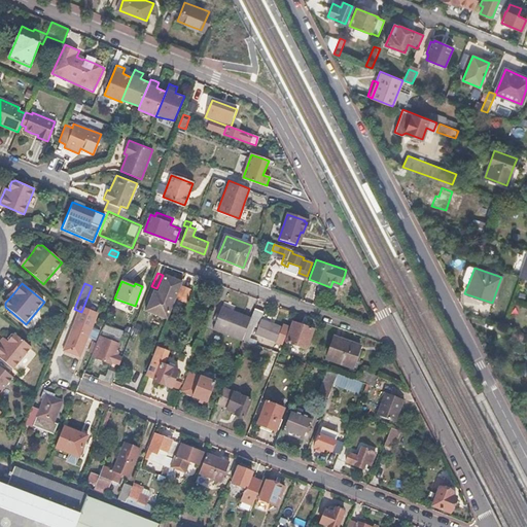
[(191,289),(182,285),(175,303),(170,314),(177,317),(183,302),(186,303),(191,289)]
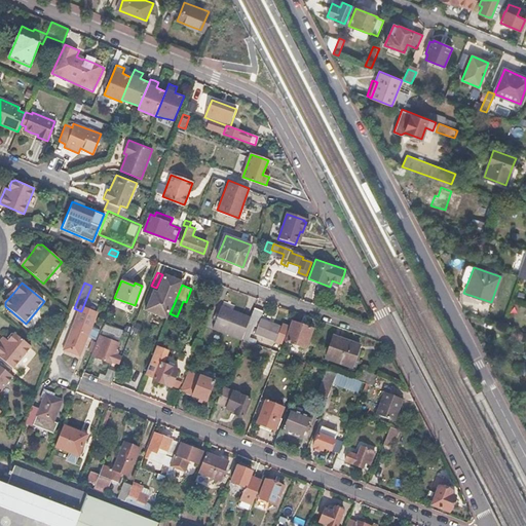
[(164,302),(148,295),(135,328),(140,330),(143,322),(141,321),(144,314),(157,321),(164,302)]
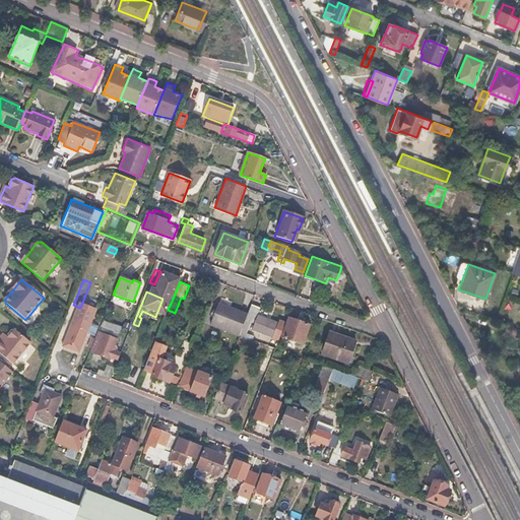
[(173,299),(168,297),(163,309),(168,311),(168,310),(173,299)]
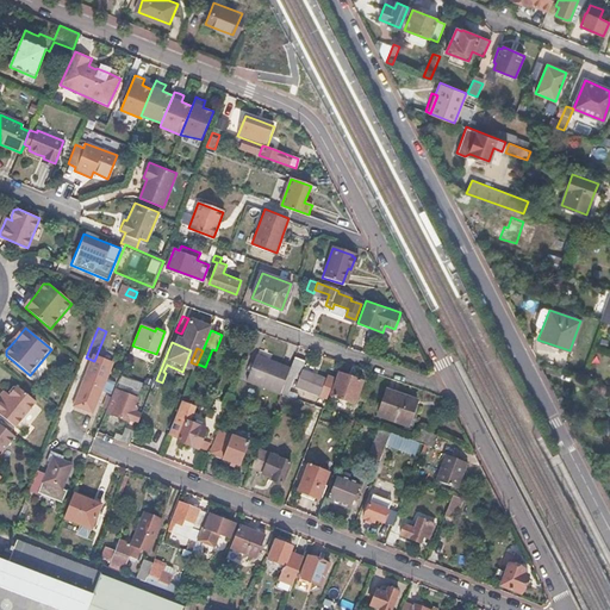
[(292,371),(257,358),(249,380),(282,393),(292,371)]
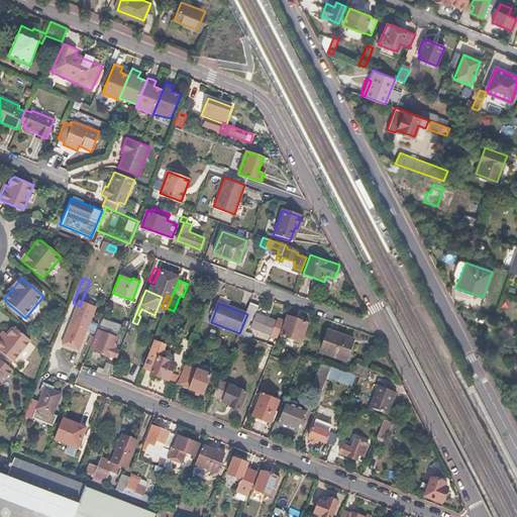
[(260,307),(251,304),(247,314),(239,333),(245,336),(252,320),(253,321),(260,307)]
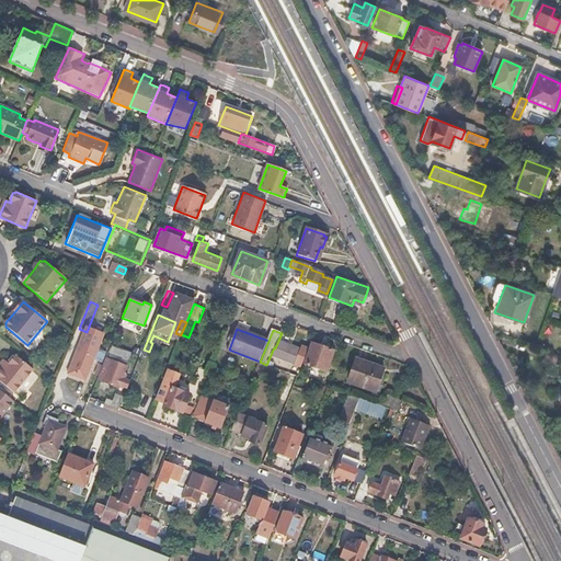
[(146,341),(141,339),(140,342),(130,338),(124,355),(138,362),(146,341)]
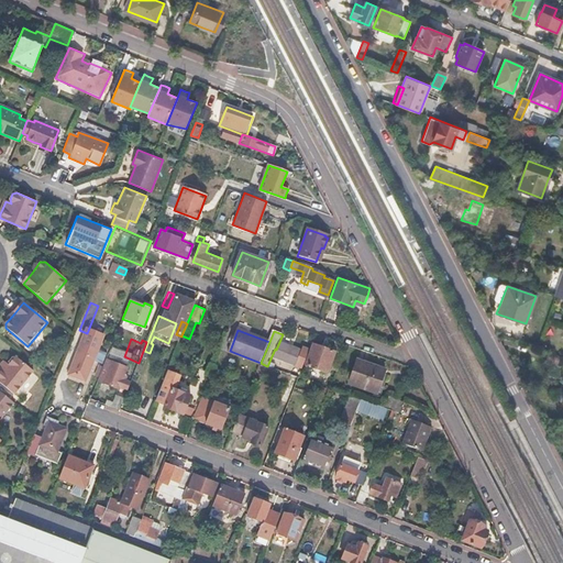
[(310,349),(305,346),(302,350),(283,342),(276,357),(302,367),(310,349)]
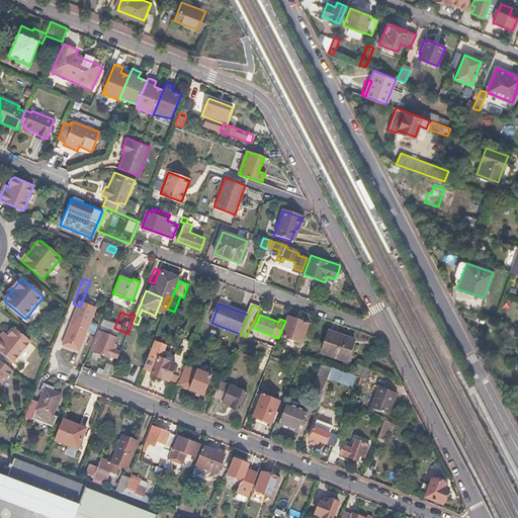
[(310,324),(290,316),(283,335),(301,342),(310,324)]
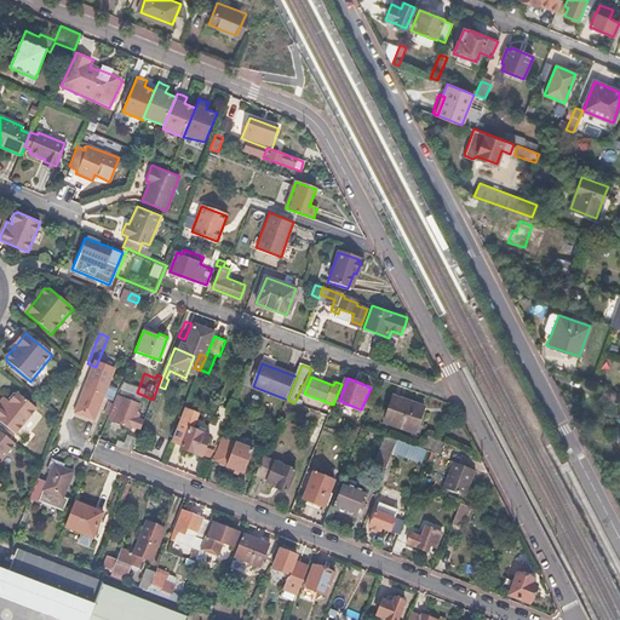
[(109,388),(90,380),(76,414),(96,422),(109,388)]
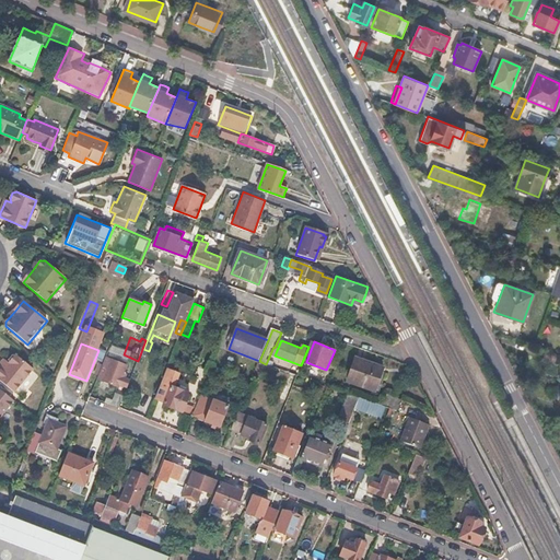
[(559,356),(544,350),(540,359),(555,364),(556,363),(559,363),(559,356)]
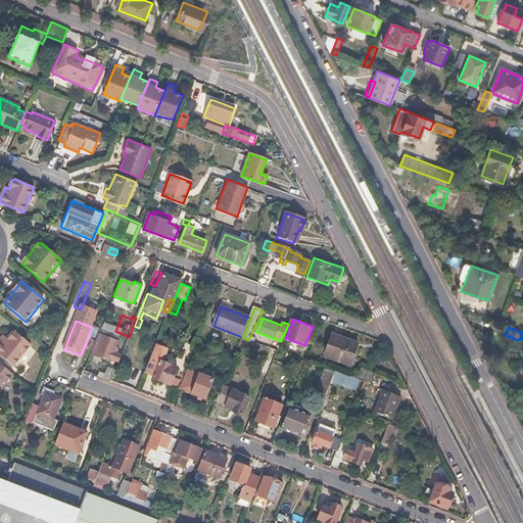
[(5,338),(2,336),(0,338),(0,355),(12,367),(31,345),(15,332),(10,332),(7,336),(7,340),(5,338)]
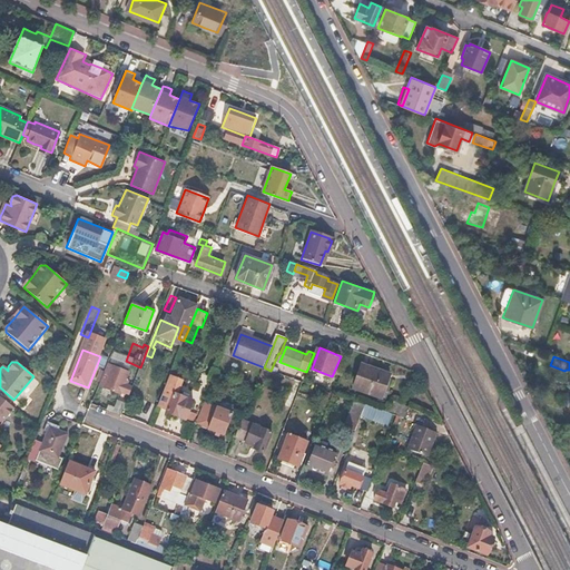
[(129,374),(108,365),(99,386),(120,395),(129,374)]
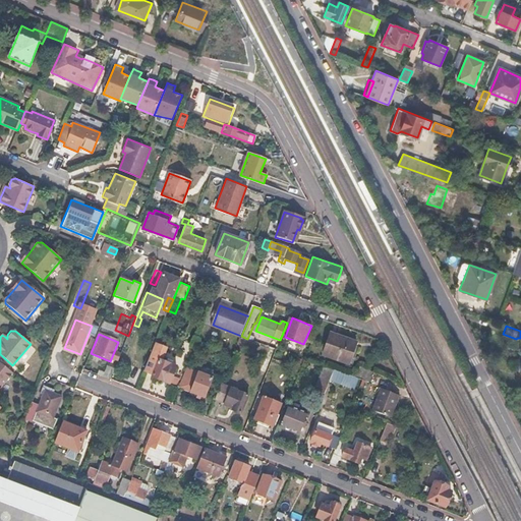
[(355,343),(330,334),(323,354),(347,364),(351,353),(355,343)]
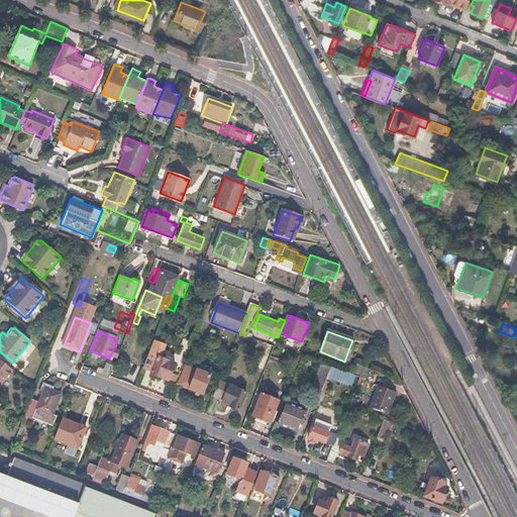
[(161,345),(153,342),(142,369),(152,372),(151,376),(168,382),(175,365),(156,356),(161,345)]
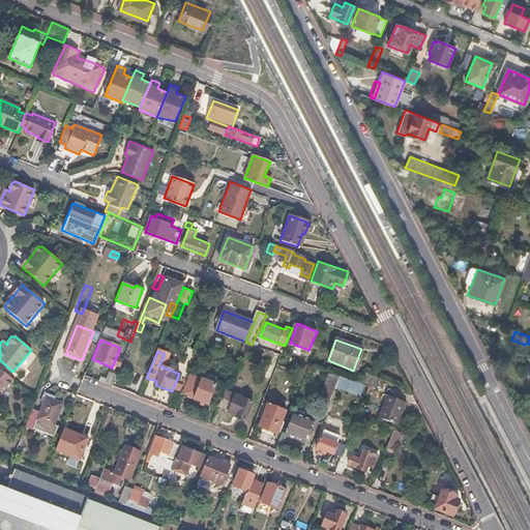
[(278,356),(272,354),(270,360),(276,363),(278,356)]
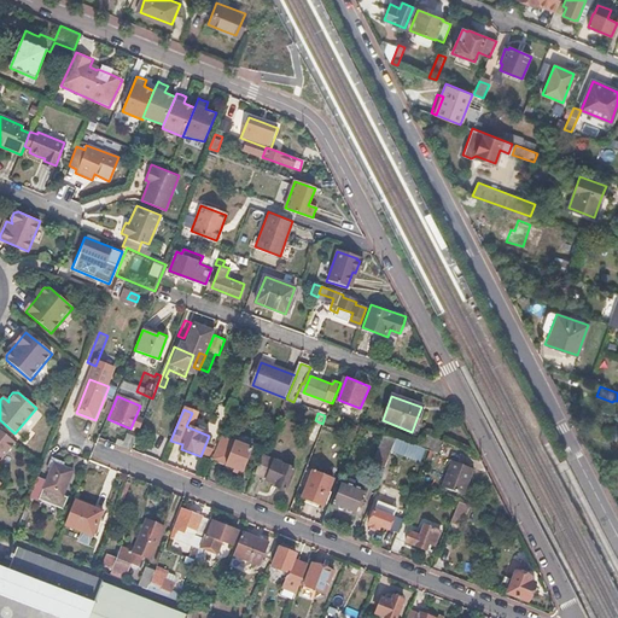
[(0,461),(15,443),(0,430),(0,461)]
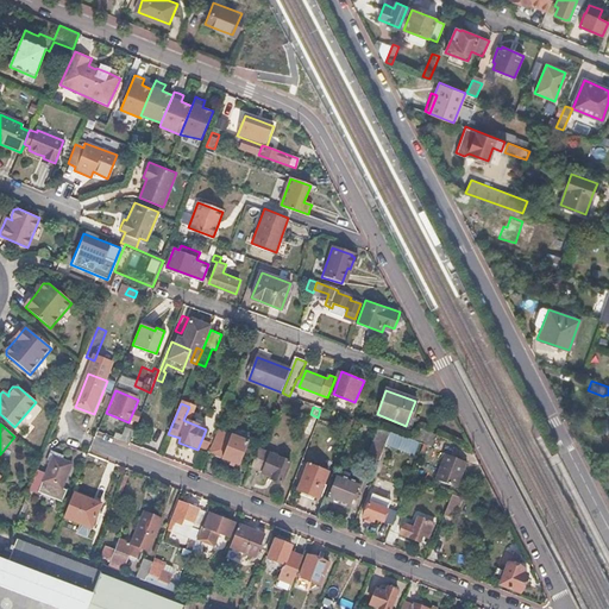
[(230,428),(221,425),(209,452),(239,465),(249,444),(226,434),(230,428)]
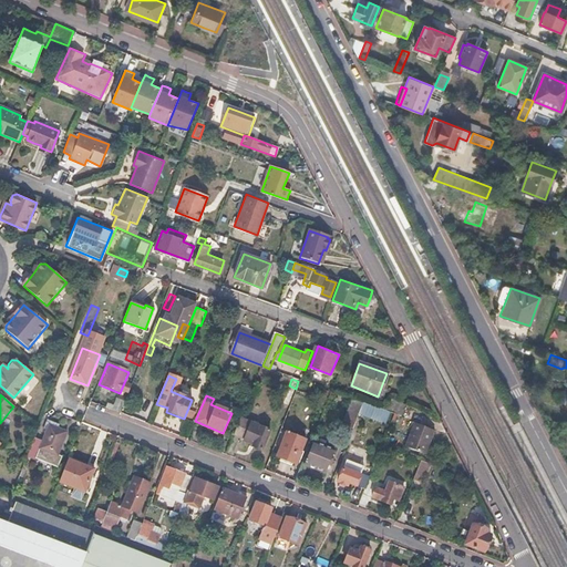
[(362,402),(351,399),(341,424),(352,429),(358,413),(362,402)]
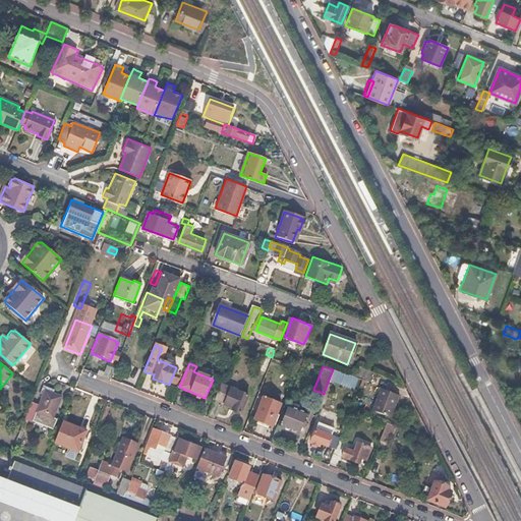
[(366,370),(361,368),(357,379),(359,380),(362,381),(366,370)]
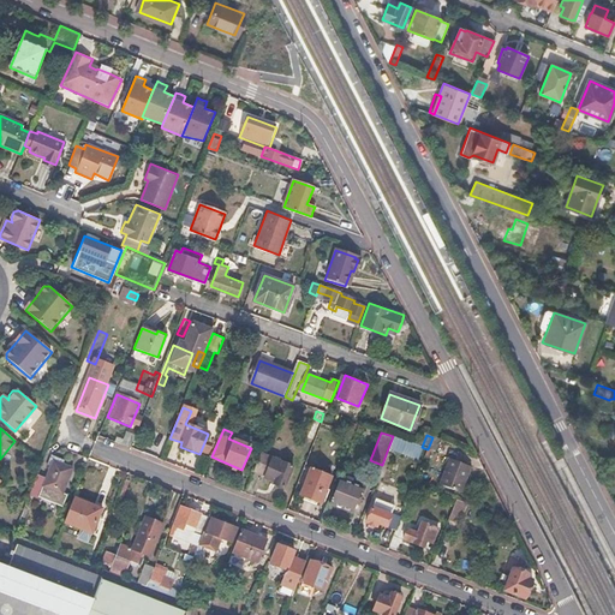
[(422,447),(393,436),(388,448),(402,454),(404,452),(413,455),(412,458),(419,461),(424,448),(422,447)]
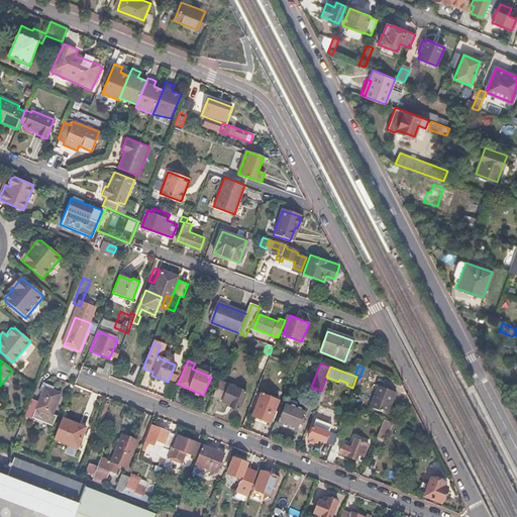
[(373,371),(368,369),(364,368),(359,378),(369,382),(373,371)]
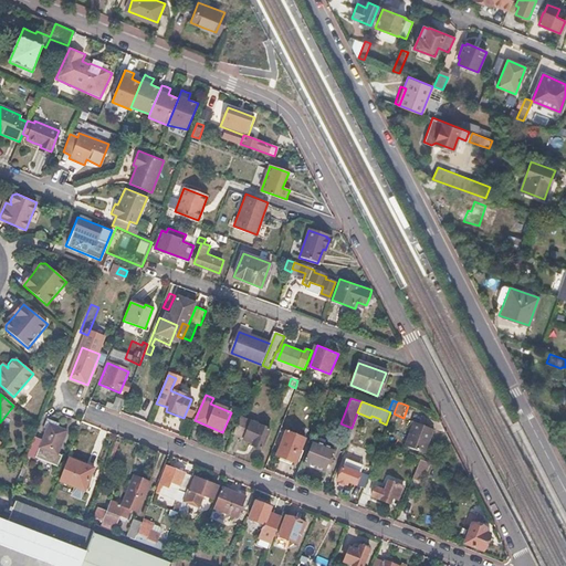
[(270,429),(241,417),(233,435),(253,442),(252,444),(262,449),(270,429)]
